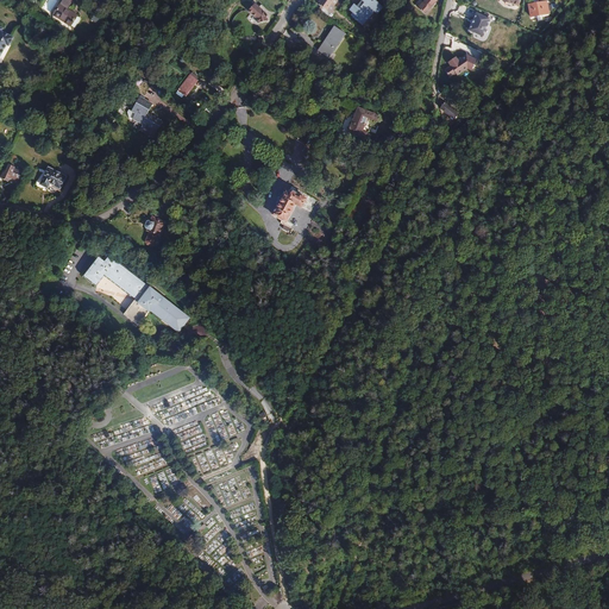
[(336,0),(321,0),(319,4),(327,10),(336,0)]
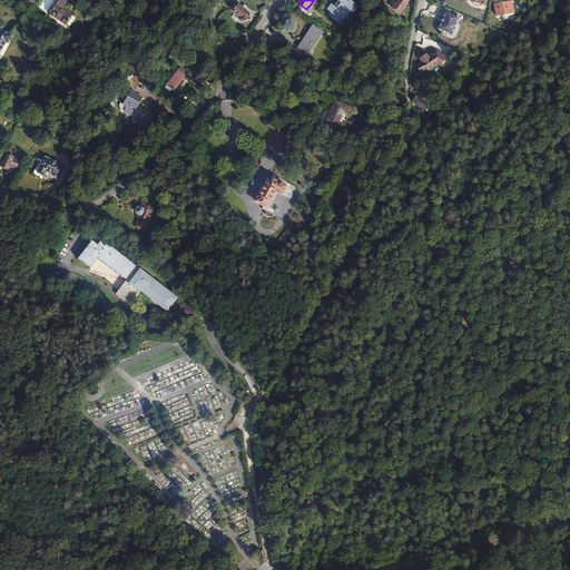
[(350,9),(340,0),(335,0),(332,6),(334,8),(331,11),(341,19),(350,9)]
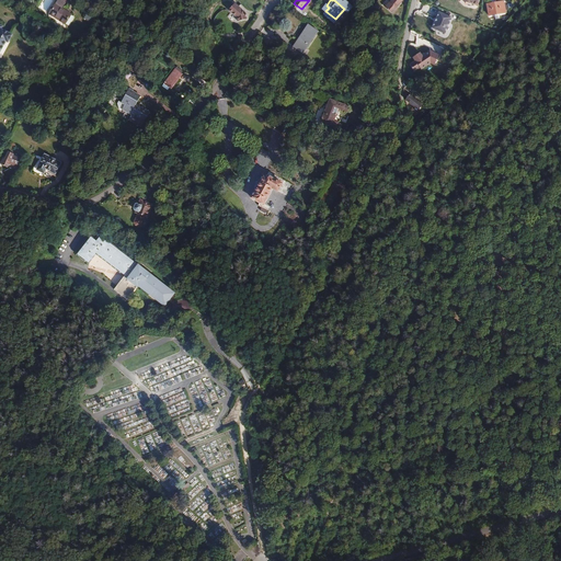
[(334,0),(344,9),(346,11),(352,4),(345,0),(334,0)]
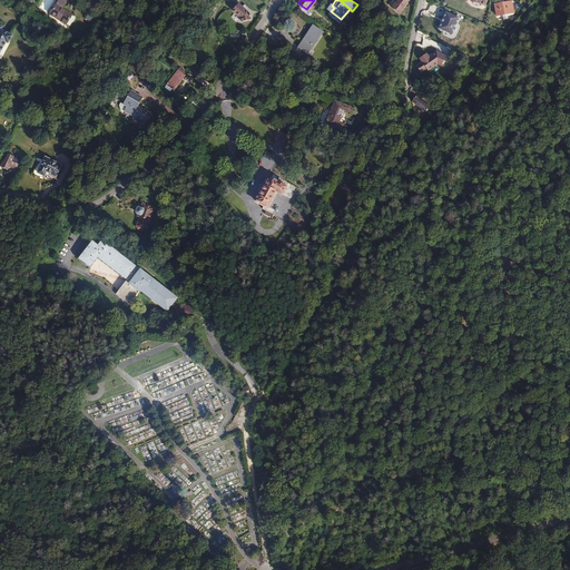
[(409,0),(408,0),(397,0),(395,3),(391,9),(399,16),(403,10),(402,9),(409,0)]
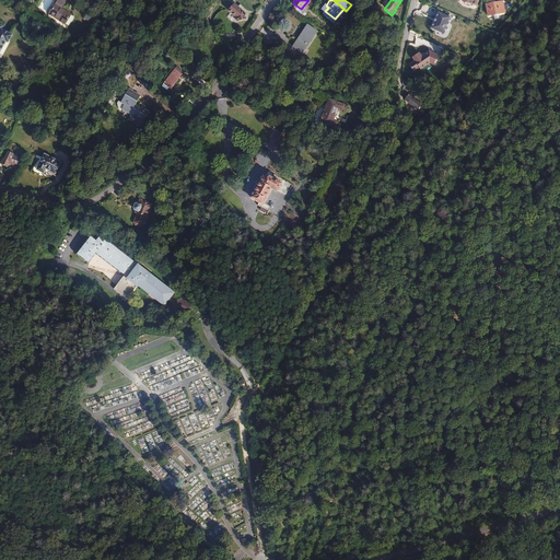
[(235,4),(232,1),(226,9),(237,19),(238,22),(248,19),(246,14),(242,10),(245,7),(238,1),(235,4)]
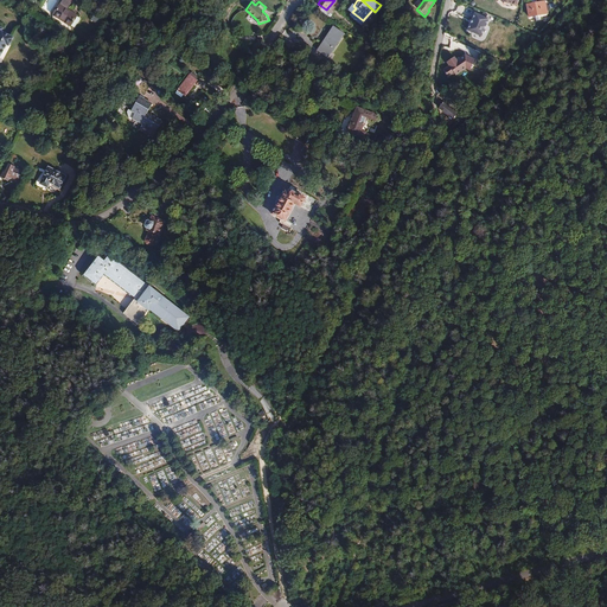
[(545,13),(544,2),(528,5),(529,17),(545,13)]
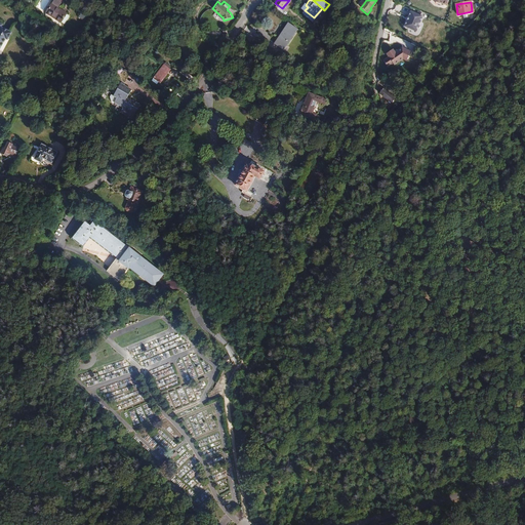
[(67,13),(52,4),(47,12),(62,22),(67,13)]
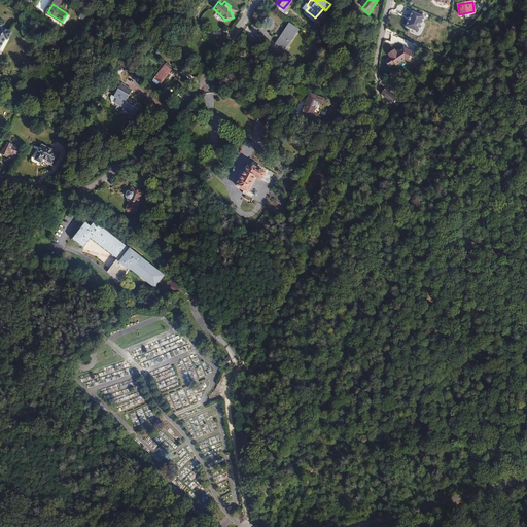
[(315,18),(306,10),(305,12),(313,20),(315,18)]
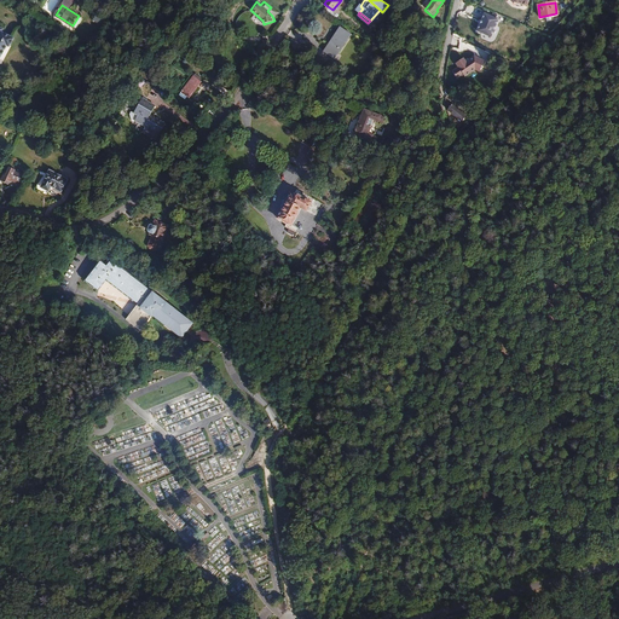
[(498,19),(485,13),(481,21),(482,21),(481,24),(480,24),(478,30),(491,38),(498,19)]
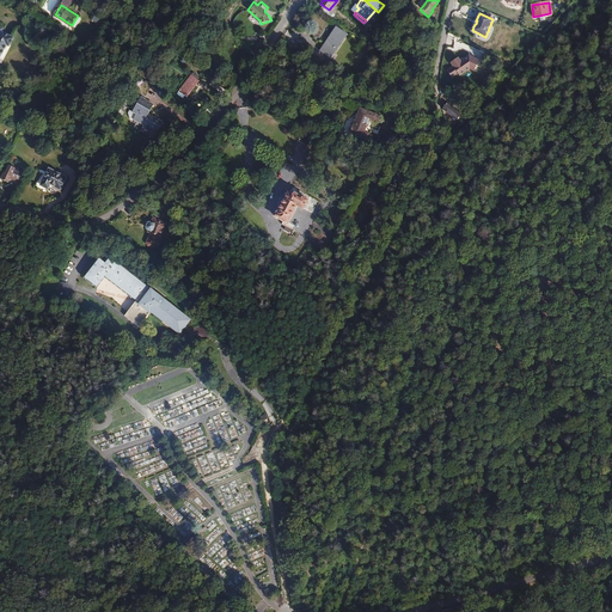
[(0,55),(1,56),(6,44),(8,46),(13,37),(1,31),(2,28),(0,26),(0,55)]
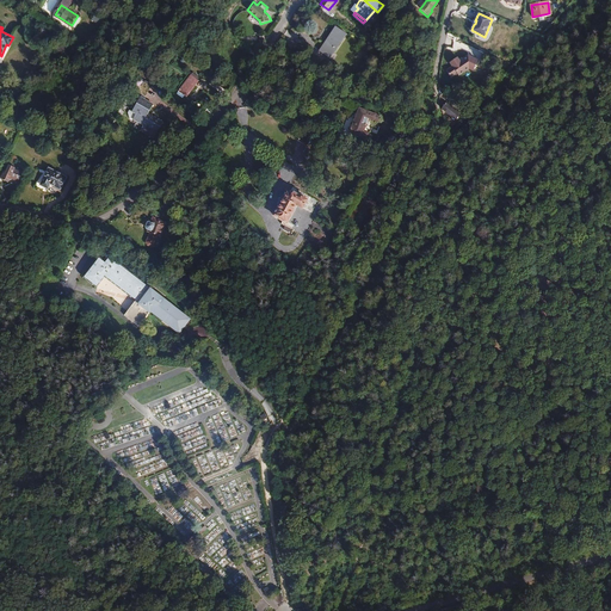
[(345,35),(334,26),(319,51),(329,59),(345,35)]
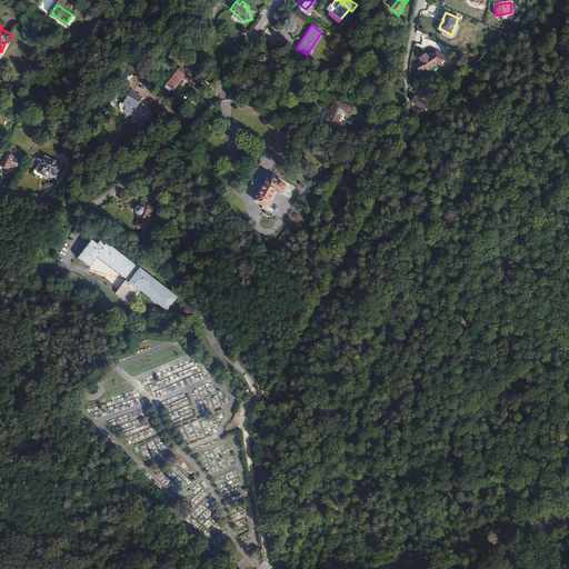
[(270,37),(263,32),(259,39),(266,43),(270,37)]
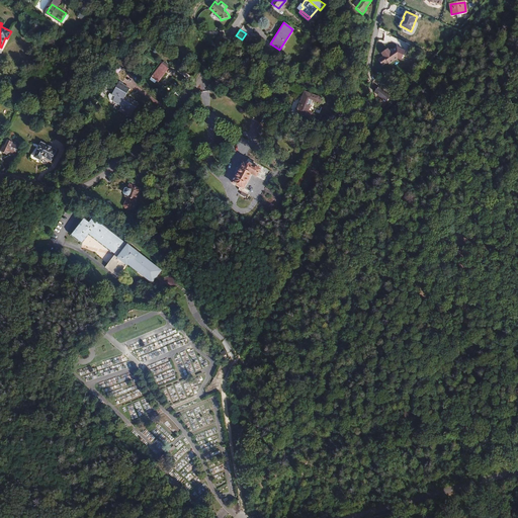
[(390,48),(381,53),(383,57),(378,60),(383,68),(400,58),(401,60),(407,56),(401,45),(392,51),(390,48)]
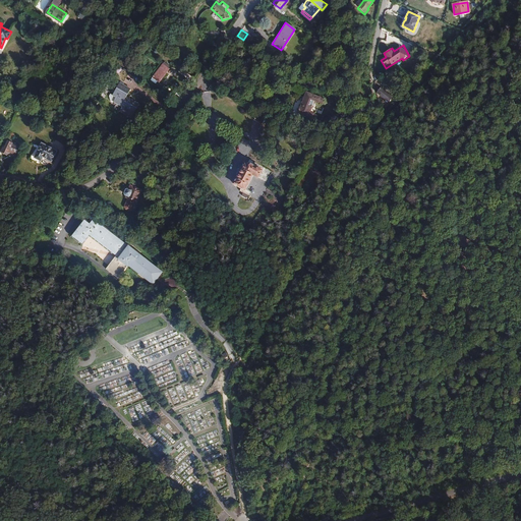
[(168,67),(163,63),(153,76),(160,80),(169,68),(168,67)]
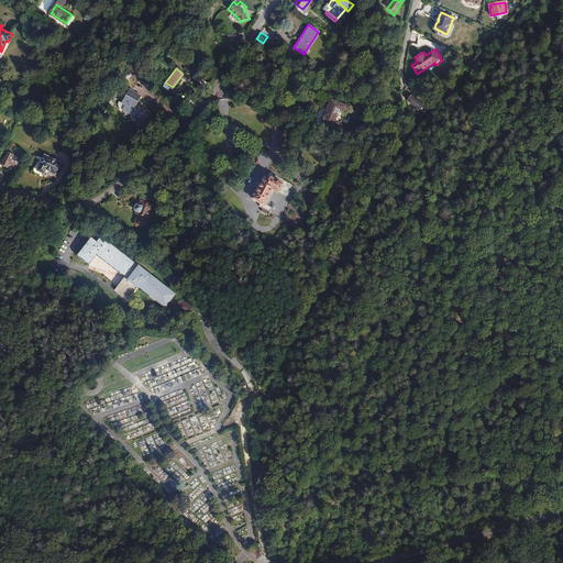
[(131,88),(129,89),(121,102),(119,101),(118,103),(119,109),(122,111),(122,110),(132,114),(129,120),(142,127),(150,112),(135,105),(140,96),(133,92),(133,89),(131,88)]
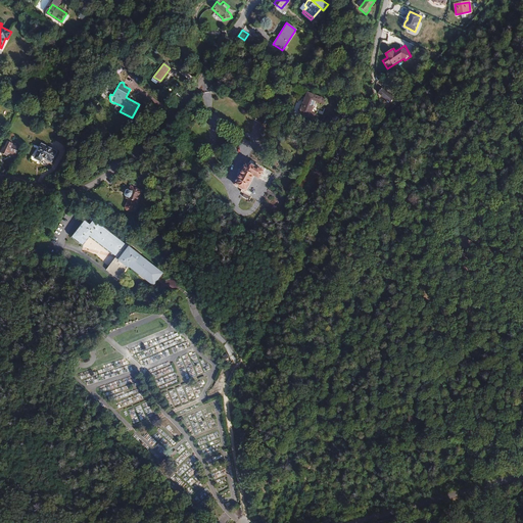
[(378,85),(379,86),(377,88),(380,90),(379,90),(388,97),(392,92),(379,83),(378,85)]
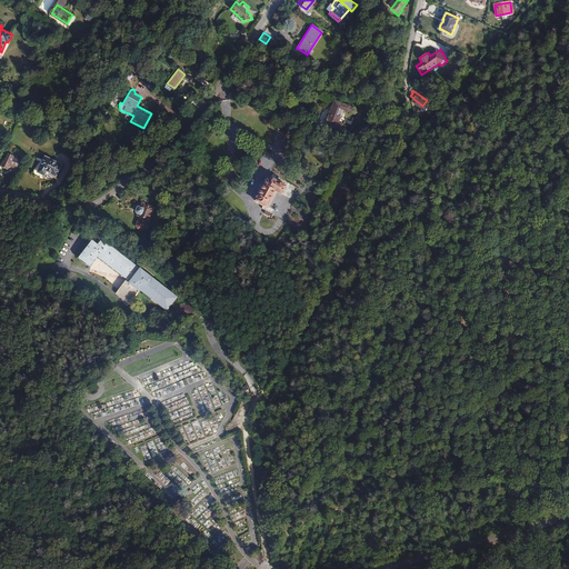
[(356,108),(336,100),(326,123),(345,132),(348,126),(343,125),(345,122),(346,122),(347,119),(346,118),(349,112),(352,113),(356,108)]
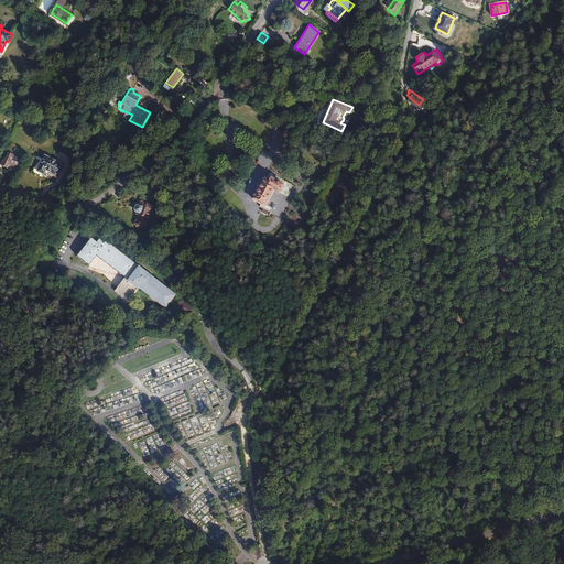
[(286,127),(280,122),(275,129),(282,133),(286,127)]
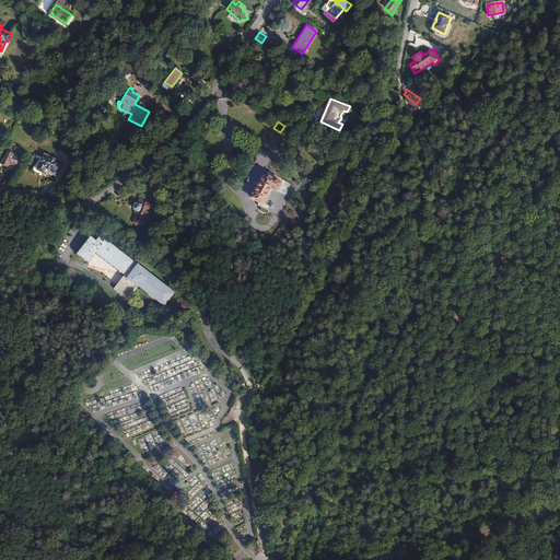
[(10,162),(20,167),(21,166),(24,160),(14,154),(14,153),(9,150),(6,158),(4,158),(1,163),(8,166),(10,162)]
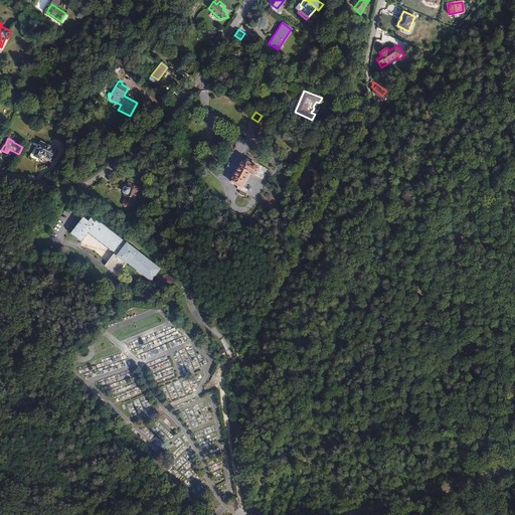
[(55,149),(41,142),(34,155),(40,158),(42,154),(50,158),(55,149)]
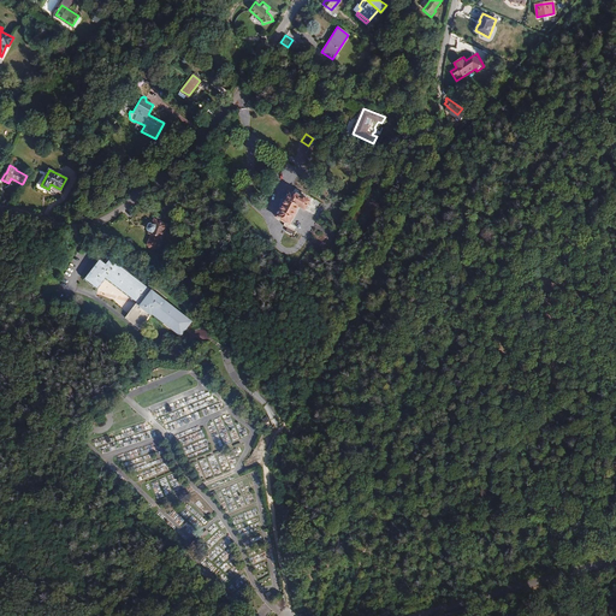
[(175,197),(167,190),(163,195),(171,202),(175,197)]
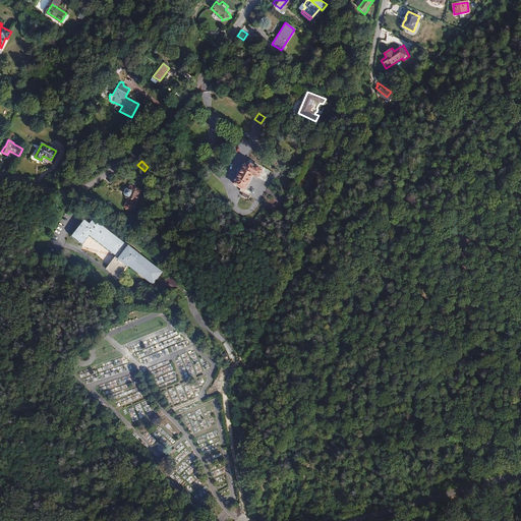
[(247,164),(244,163),(233,182),(234,183),(241,187),(240,188),(239,190),(242,192),(241,194),(246,197),(247,194),(243,191),(253,173),(258,176),(262,170),(256,167),(255,169),(252,167),(252,165),(248,164),(247,163),(247,164)]
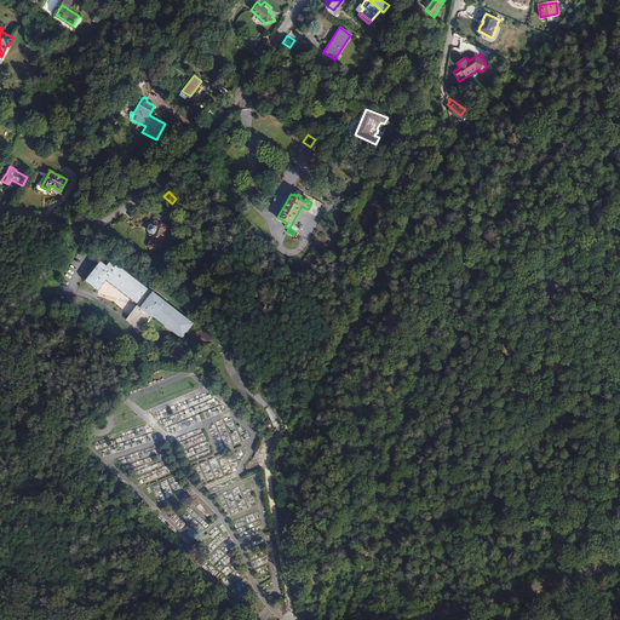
[(159,251),(168,225),(155,220),(154,225),(151,224),(150,224),(149,230),(149,231),(151,233),(150,234),(153,235),(149,246),(150,248),(159,251)]
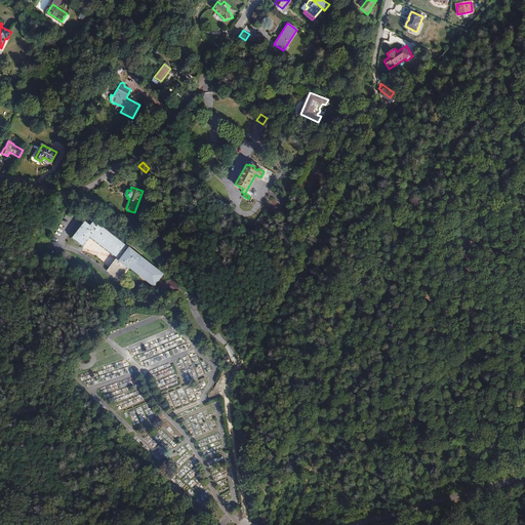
[(149,283),(151,281),(157,284),(165,272),(93,221),(89,227),(84,223),(72,239),(83,247),(90,238),(118,257),(111,269),(123,277),(130,267),(149,283)]
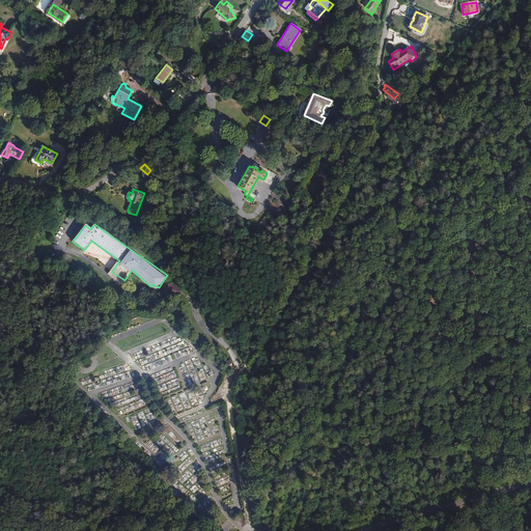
[(213,448),(222,445),(220,439),(211,442),(213,448)]
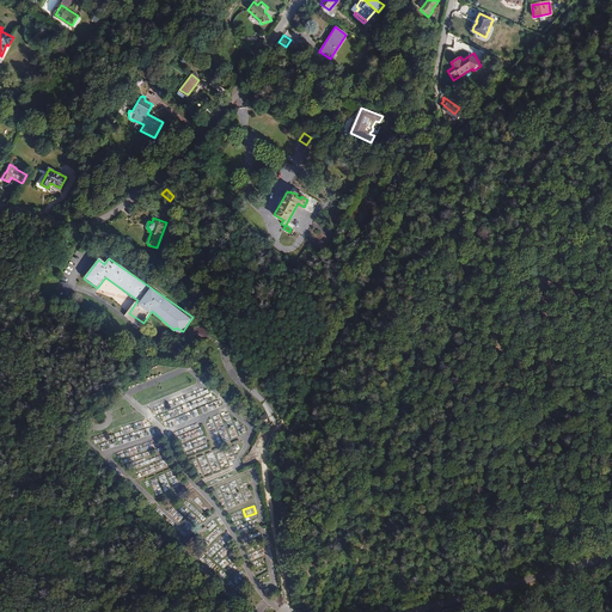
[(206,526),(210,531),(216,525),(212,520),(206,526)]
